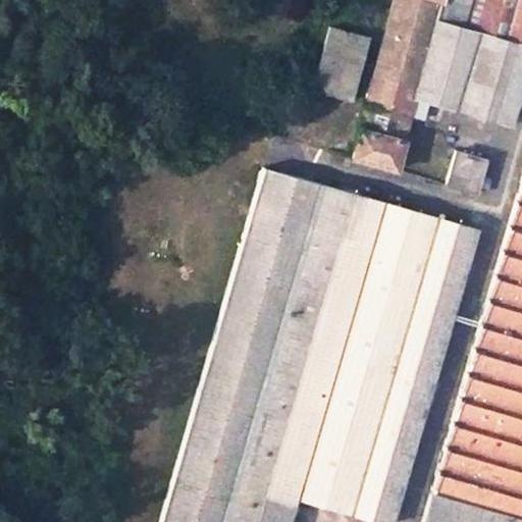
[(521,68),(521,0),(392,0),(350,158),(395,170),(409,116),(412,117),(417,98),(508,121),(521,68)]
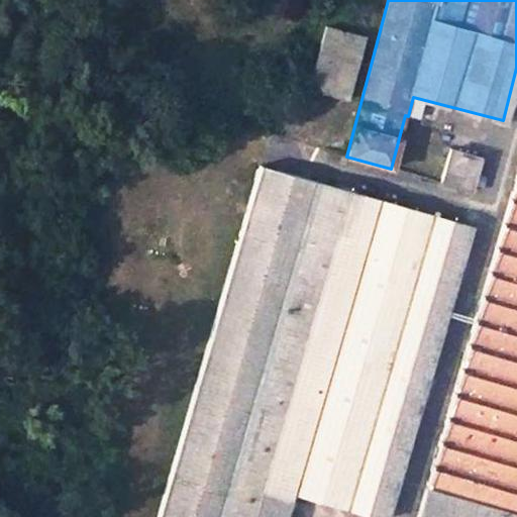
[(363,37),(327,29),(310,86),(346,96),(363,37)]
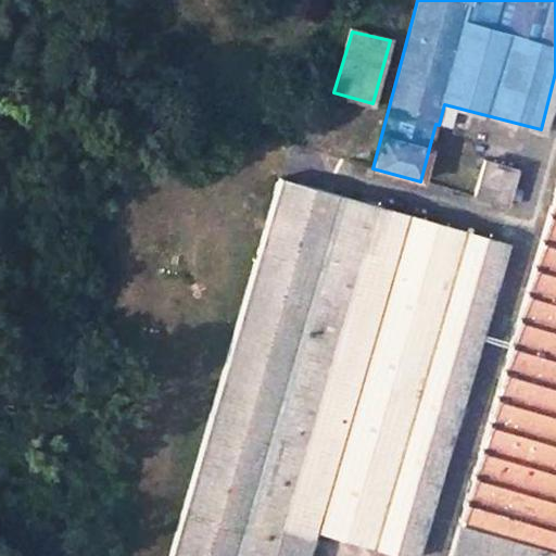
[(474,194),(503,203),(514,171),(483,161),(474,194)]
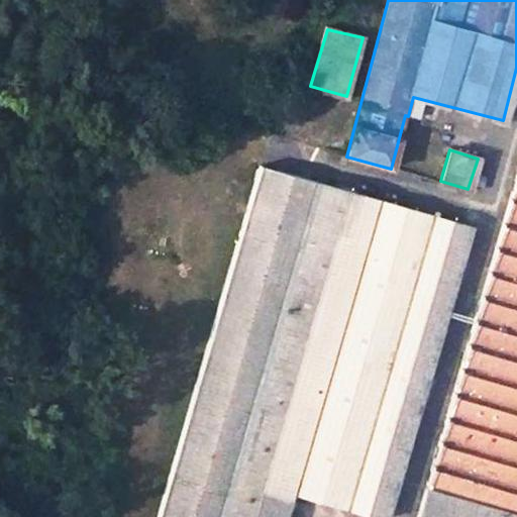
[(469,226),(260,168),(157,516),(283,516),(291,492),(385,516),(469,226)]
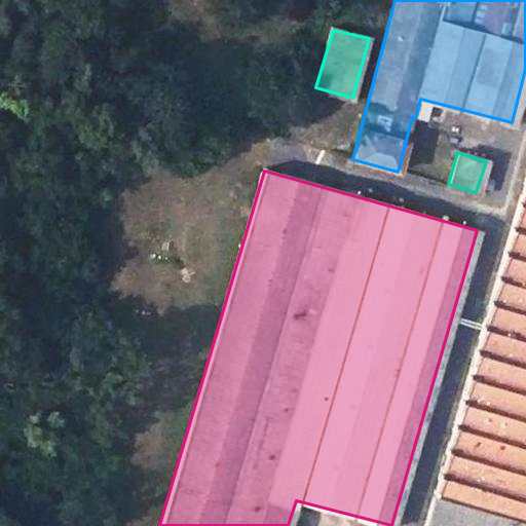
[(525,525),(525,173),(423,525),(525,525)]
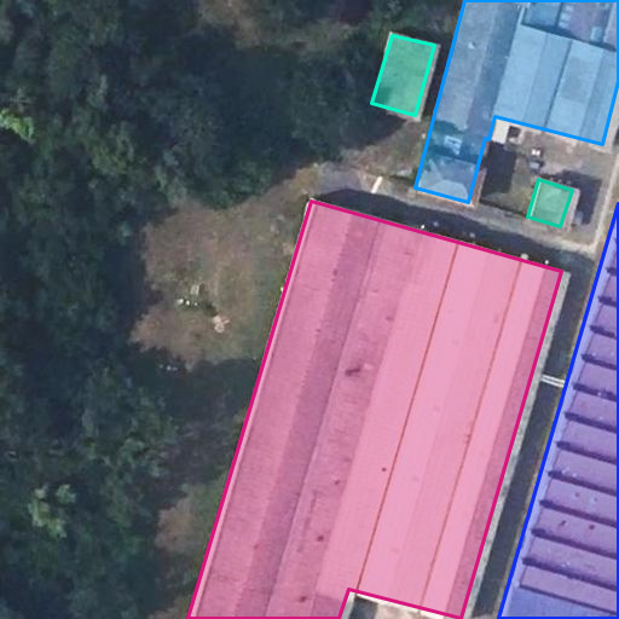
All buildings are outlined.
